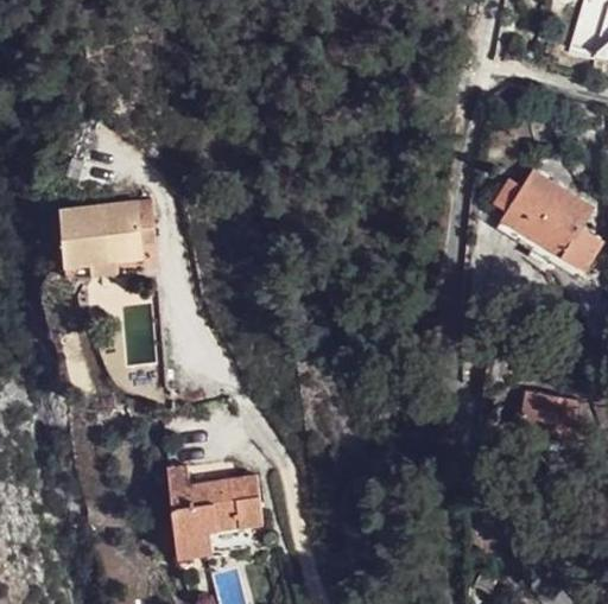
[(499,221),(536,243),(583,272),(602,245),(578,231),(591,211),(530,173),(520,191),(507,183),(493,207),(506,213),(499,221)]
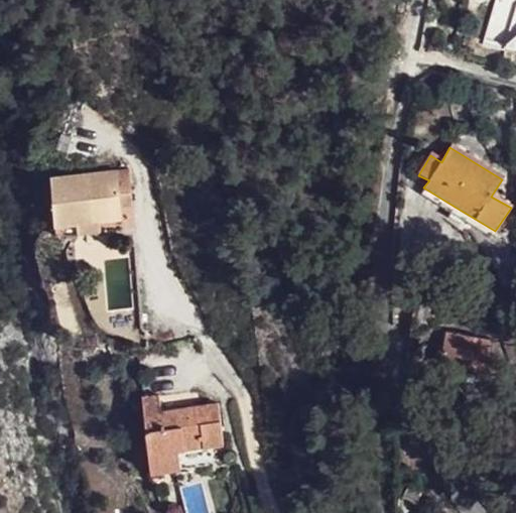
[(52,220),(120,218),(120,205),(119,190),(118,168),(50,171),(52,220)]
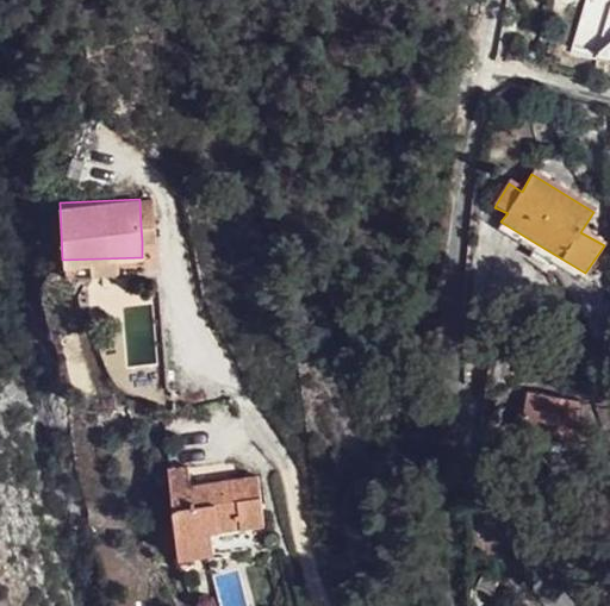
[(537,244),(500,222),(496,232),(531,254),(537,244)]
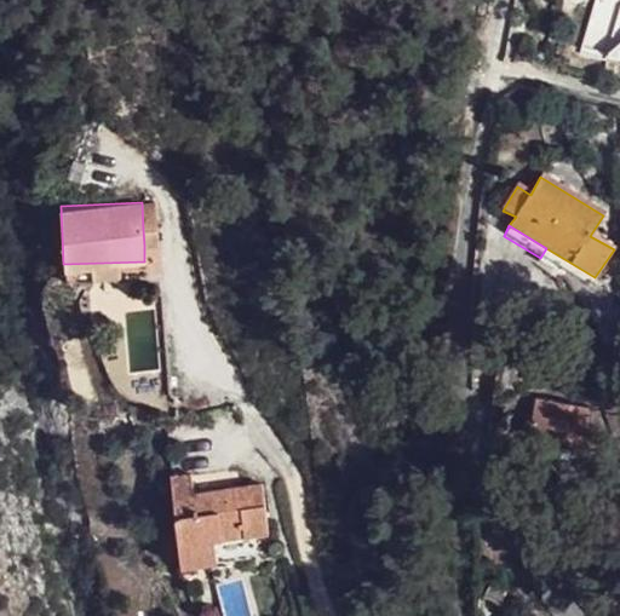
[(158,242),(158,229),(153,229),(143,229),(144,246),(158,246),(158,242)]
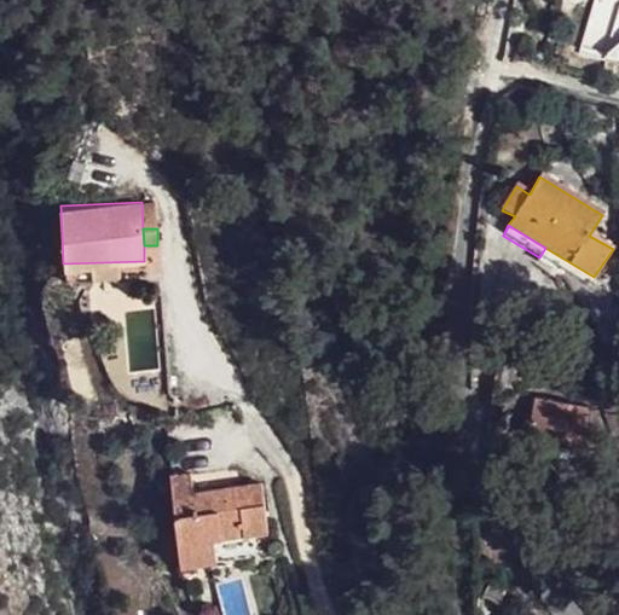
[(63,274),(144,272),(144,261),(63,264),(63,274)]
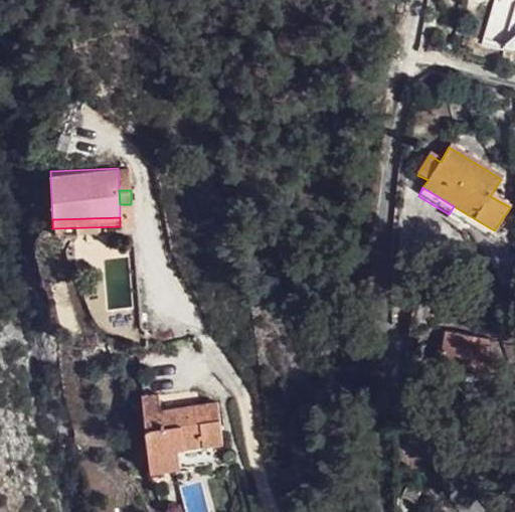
[(455,373),(492,377),(494,358),(486,357),(488,341),(444,335),(438,380),(454,381),(455,373)]
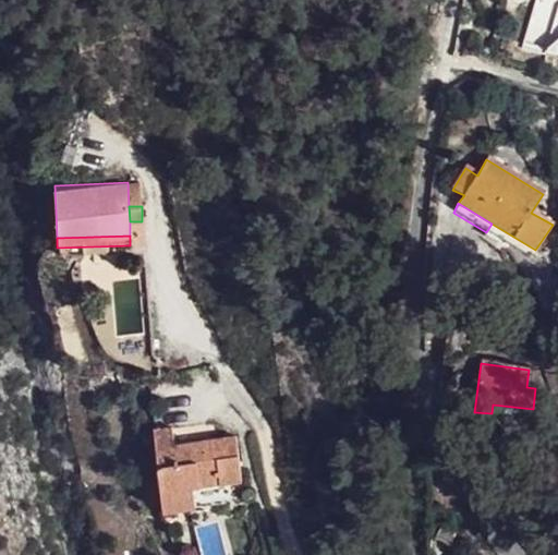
[(153,435),(166,511),(191,508),(189,492),(243,484),(237,441),(174,449),(172,432),(153,435)]
